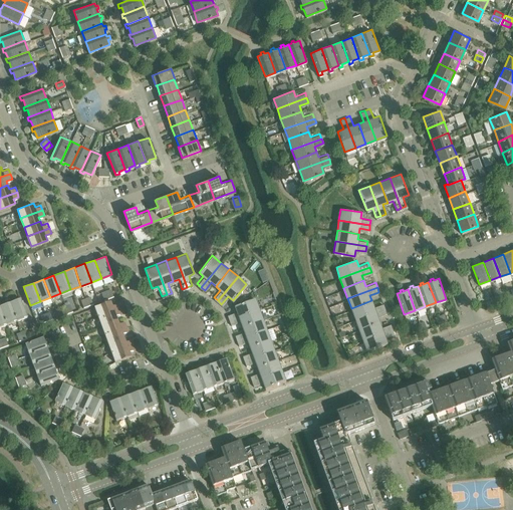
[(27,314),(20,296),(10,300),(17,318),(27,314)]
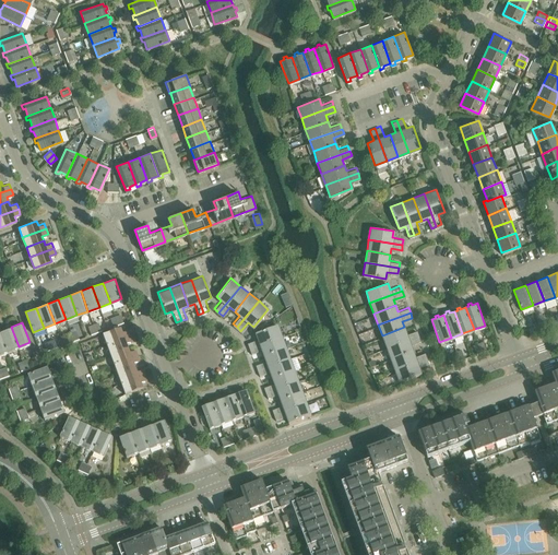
[(249,347),(281,334),(276,323),(254,331),(257,338),(247,342),(249,347)]
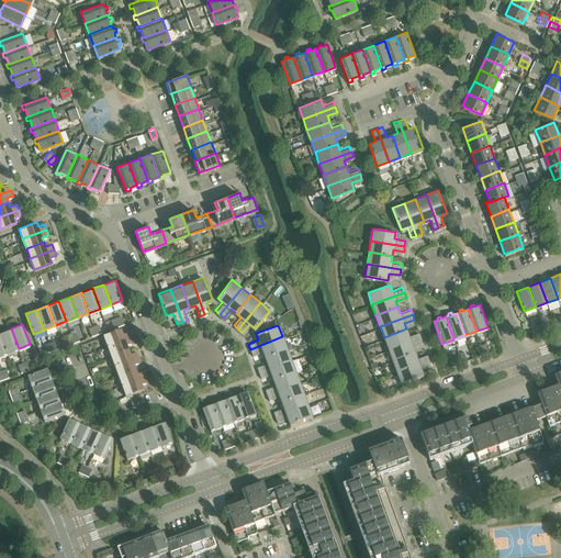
[(107,344),(131,335),(128,331),(122,333),(121,327),(102,334),(107,344)]
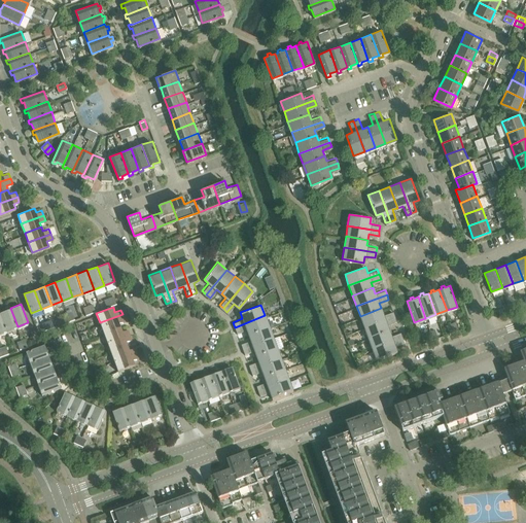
[(0,315),(6,330),(18,326),(10,308),(0,312),(0,315)]
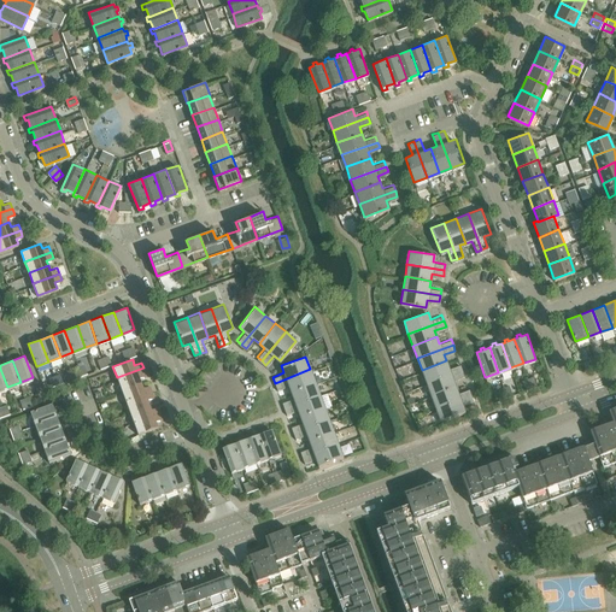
[(446,360),(422,370),(426,382),(462,369),(459,363),(449,368),(446,360)]
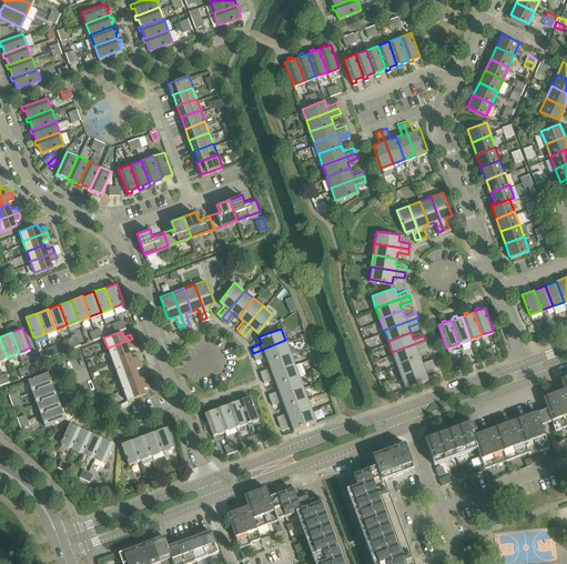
[(132,339),(108,348),(111,358),(129,351),(128,346),(134,344),(132,339)]
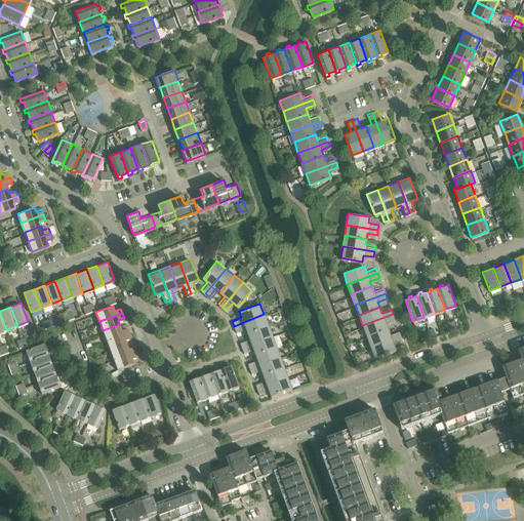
[(247,332),(268,324),(264,314),(234,326),(235,330),(245,327),(247,332)]
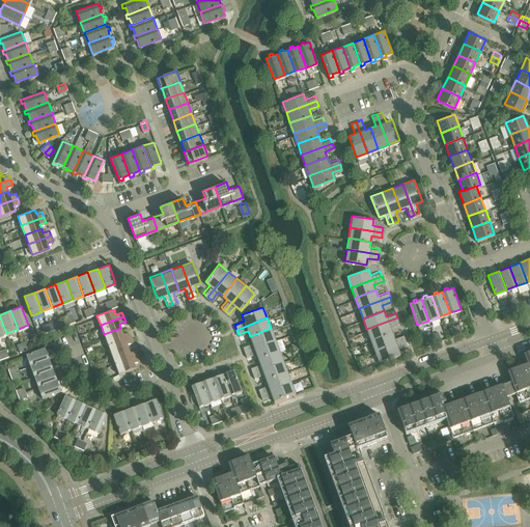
[(397,317),(366,329),(370,339),(391,331),(389,326),(399,323),(397,317)]
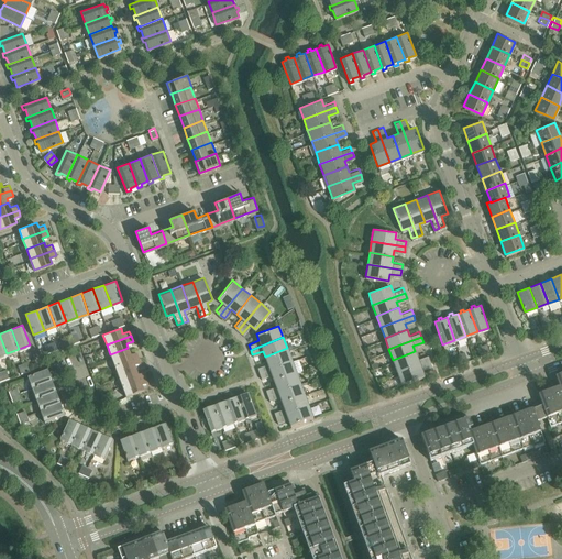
[(128,348),(110,354),(113,364),(138,355),(136,351),(130,353),(128,348)]
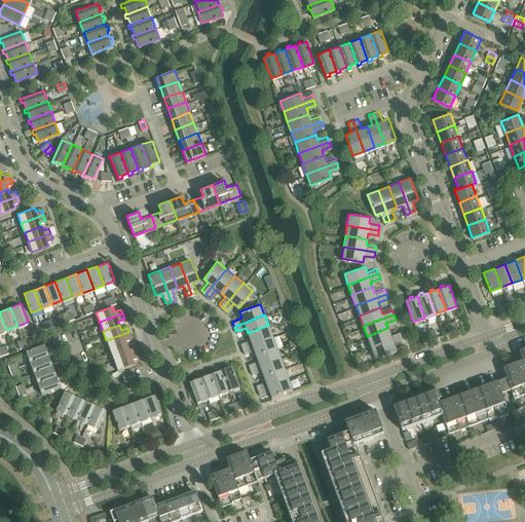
[(241,346),(272,335),(268,325),(248,333),(250,338),(239,342),(241,346)]
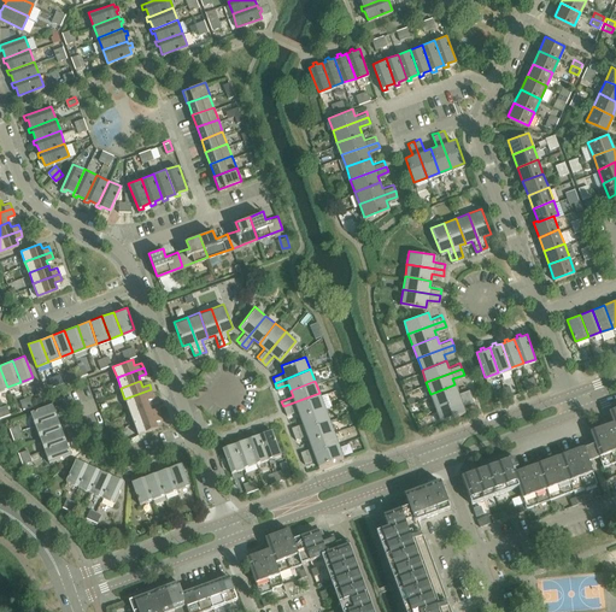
[(455,384),(430,394),(435,406),(471,393),(469,388),(457,392),(455,384)]
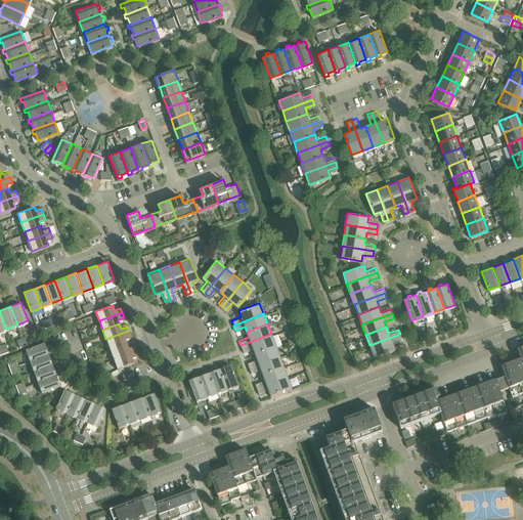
[(128,331),(105,339),(110,348),(126,342),(125,338),(130,336),(128,331)]
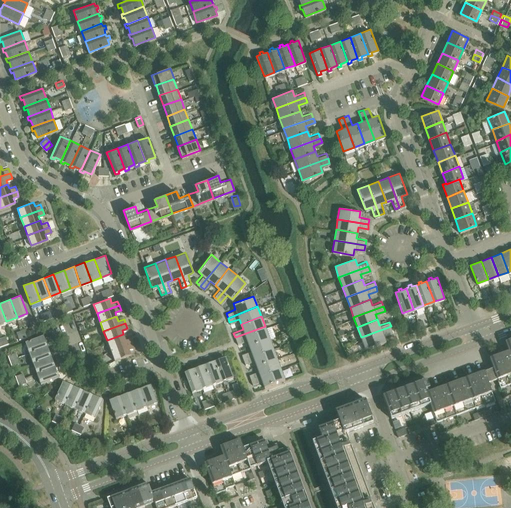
[(271,324),(267,325),(273,344),(277,343),(271,324)]
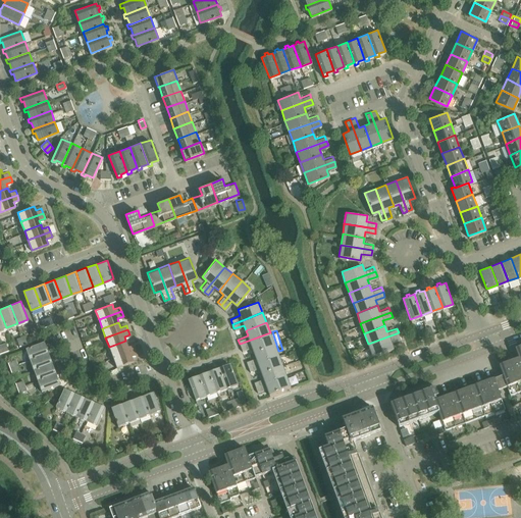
[(253,351),(274,344),(270,332),(240,344),(242,349),(251,346),(253,351)]
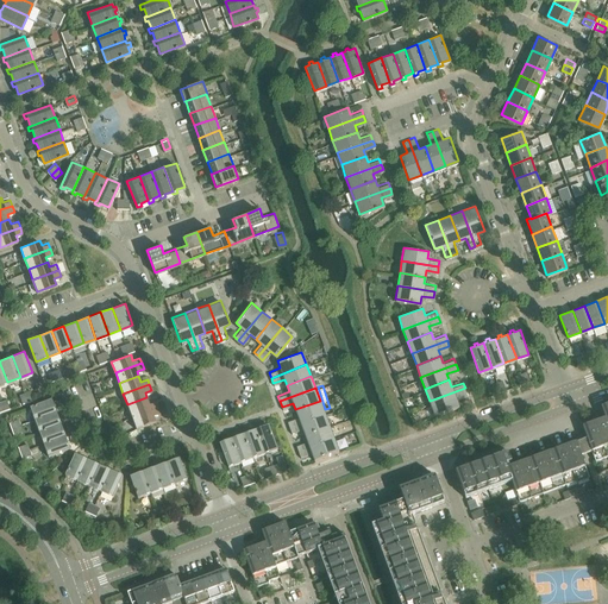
[(467,394),(465,388),(430,401),(434,414),(458,406),(456,398),(467,394)]
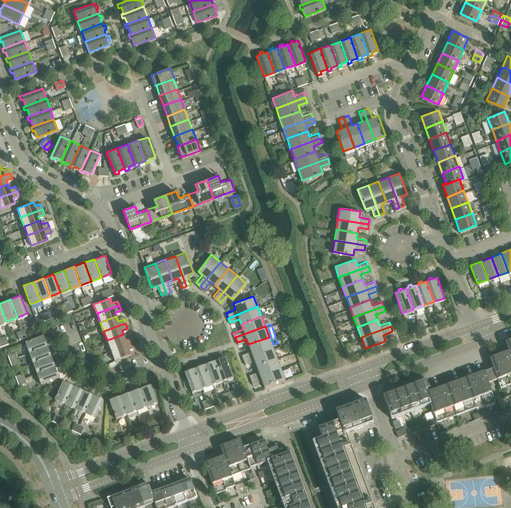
[(25,340),(29,351),(47,344),(43,333),(25,340)]
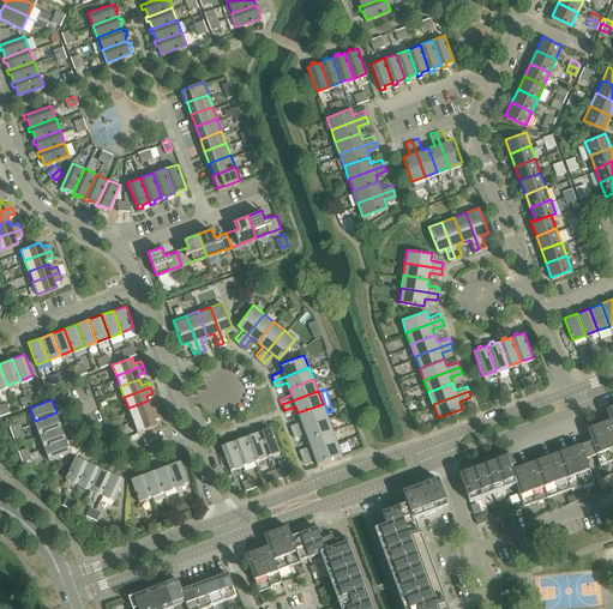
[(148,401),(128,408),(132,418),(158,409),(156,403),(150,405),(148,401)]
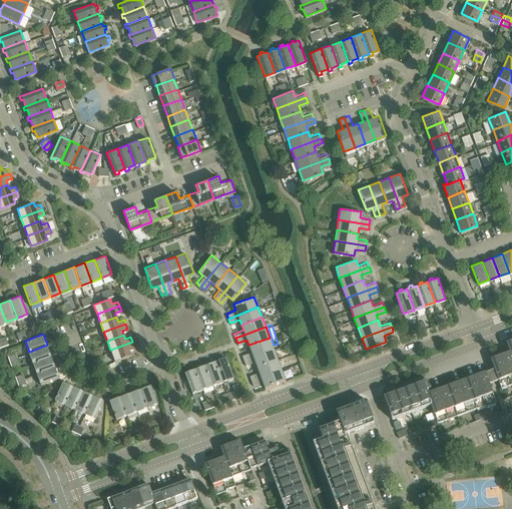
[(511,337),(504,341),(508,351),(489,357),(493,367),(488,369),(426,392),(425,388),(430,386),(427,378),(382,394),(391,417),(402,413),(401,412),(420,405),(420,407),(430,403),(435,416),(437,421),(484,404),(485,405),(495,401),(488,382),(492,380),(497,378),(500,386),(511,381),(511,337)]
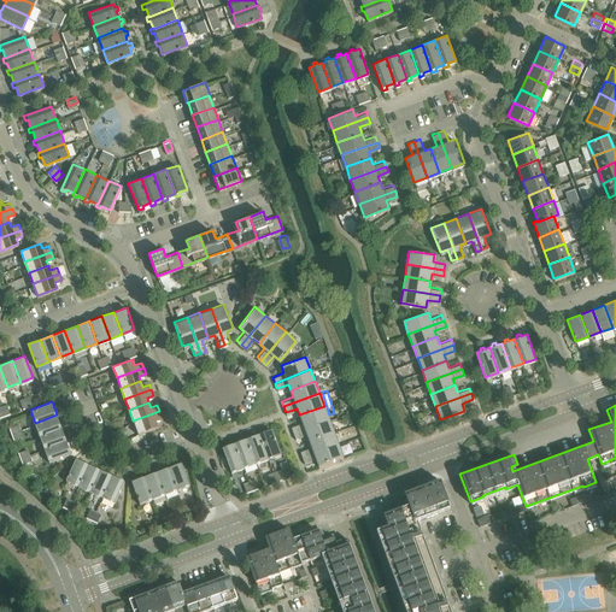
[(293,431),(328,418),(324,406),(299,415),(301,422),(291,425),(293,431)]
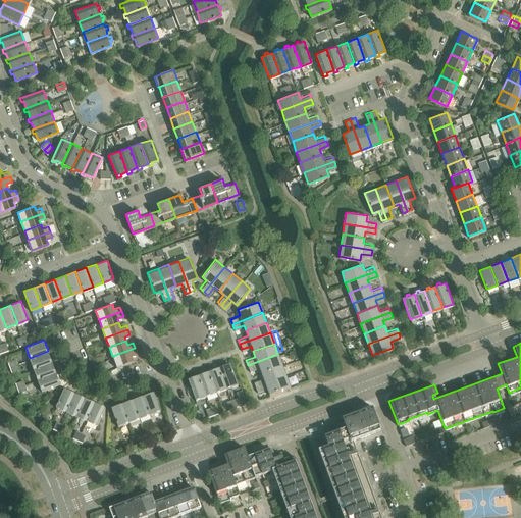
[(116,366),(133,360),(131,355),(137,353),(135,348),(112,356),(116,366)]
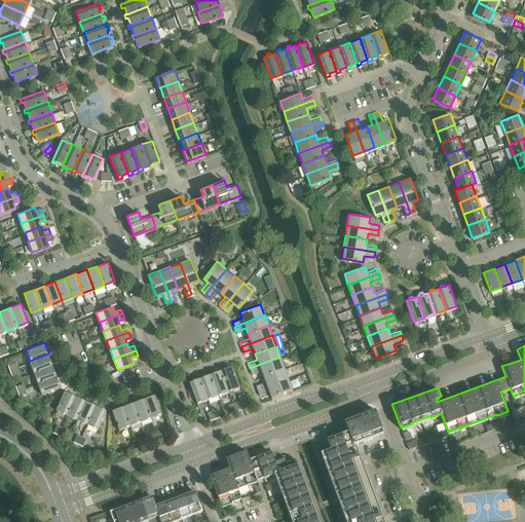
[(33,371),(52,364),(48,353),(30,361),(33,371)]
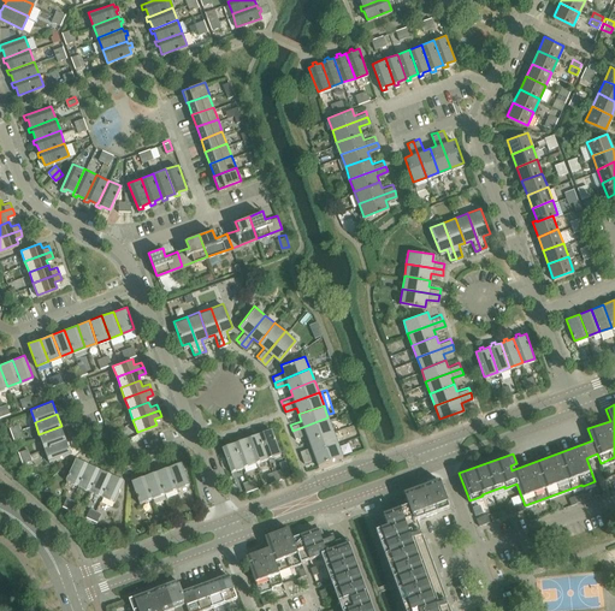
[(308,438),(332,429),(327,417),(293,431),(295,437),(306,432),(308,438)]
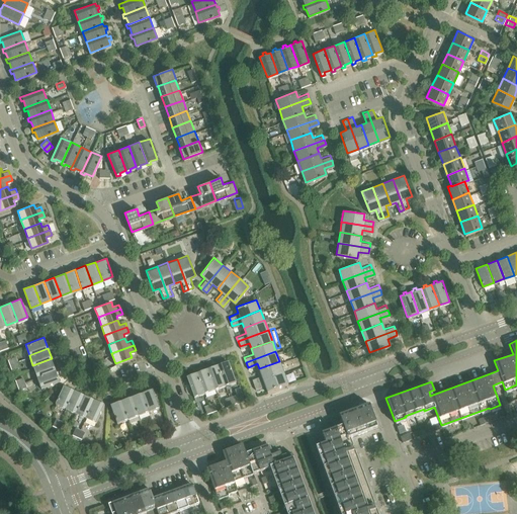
[(36,375),(55,368),(52,358),(32,365),(36,375)]
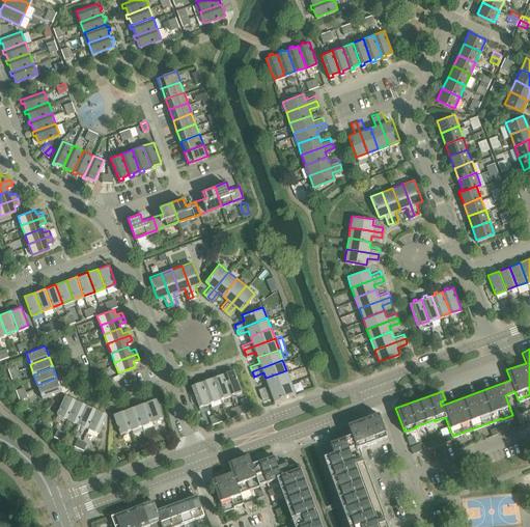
[(225,371),(223,372),(230,393),(242,389),(233,368),(228,370),(228,368),(225,369),(225,371)]
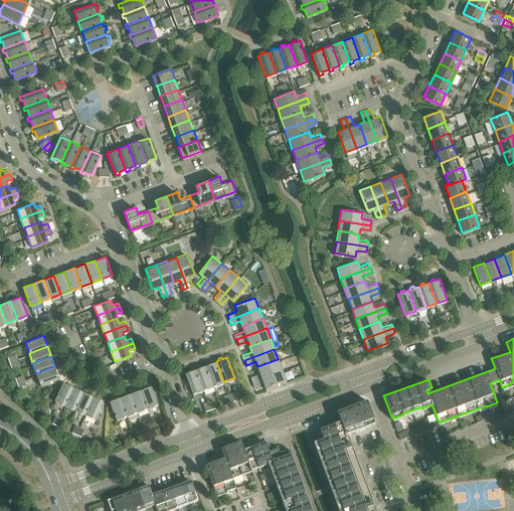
[(251,380),(282,369),(278,359),(258,366),(260,372),(250,375),(251,380)]
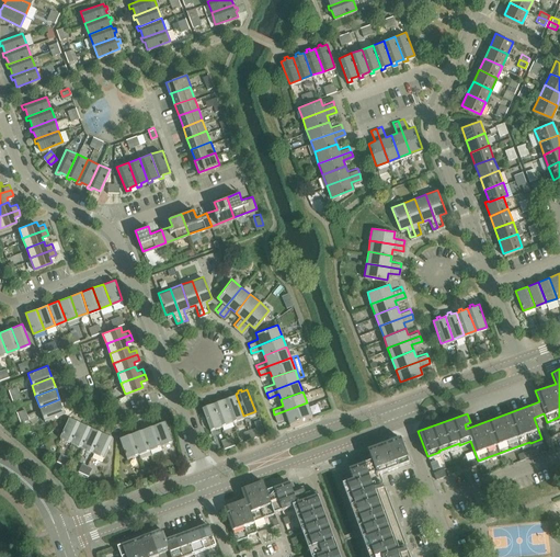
[(227,396),(224,397),(232,420),(243,416),(236,394),(230,395),(229,394),(227,395),(227,396)]
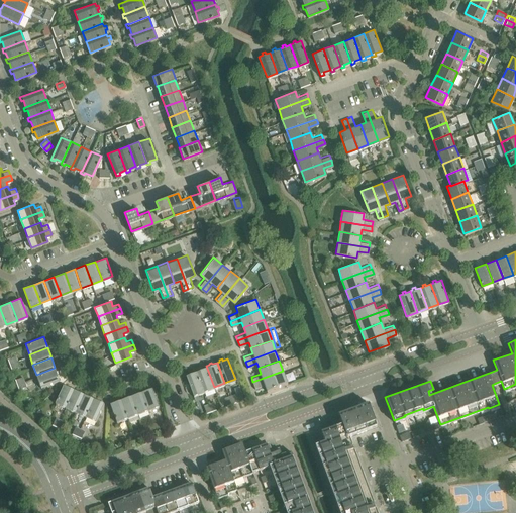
[(199,369),(196,370),(204,391),(214,387),(206,366),(202,368),(201,366),(198,367),(199,369)]
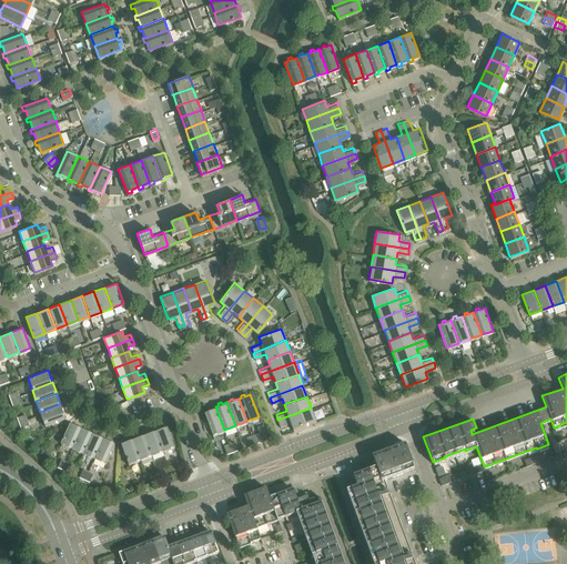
[(60,404),(40,412),(44,424),(64,416),(60,404)]
